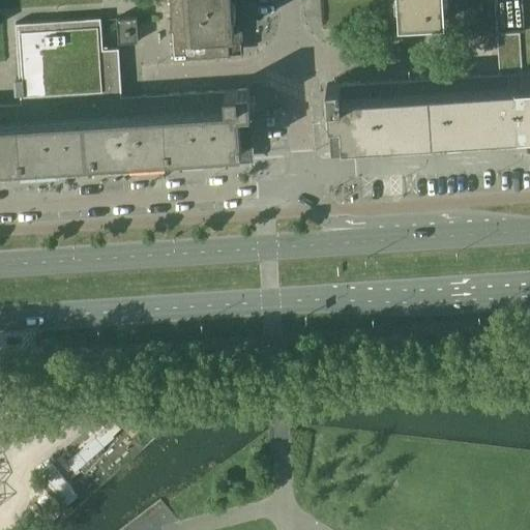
[(169,0),(173,59),(211,56),(211,57),(230,56),(228,34),(234,33),(232,0),(169,0)]
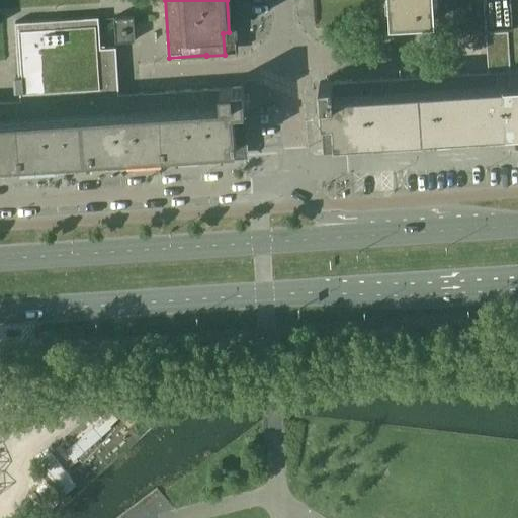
[(399,77),(319,82),(323,143),(517,130),(517,0),(483,0),(489,71),(399,77)]
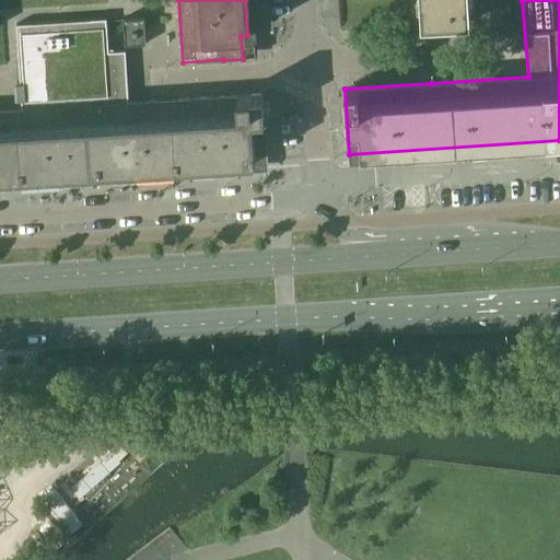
[(469,23),(467,0),(420,0),(422,26),(469,23)]
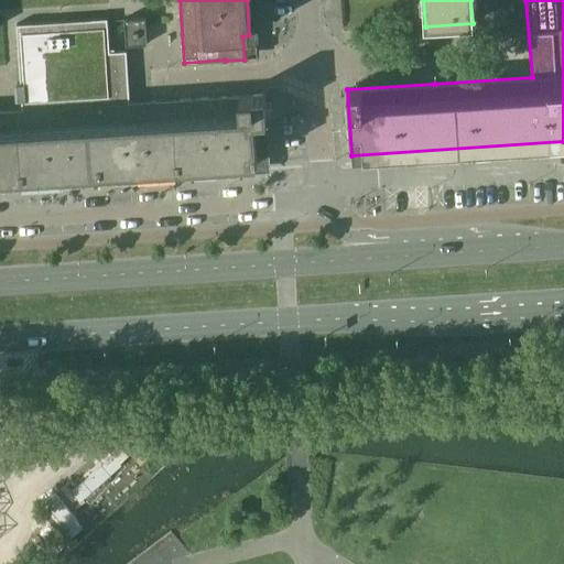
[(123,19),(126,45),(147,43),(144,17),(123,19)]
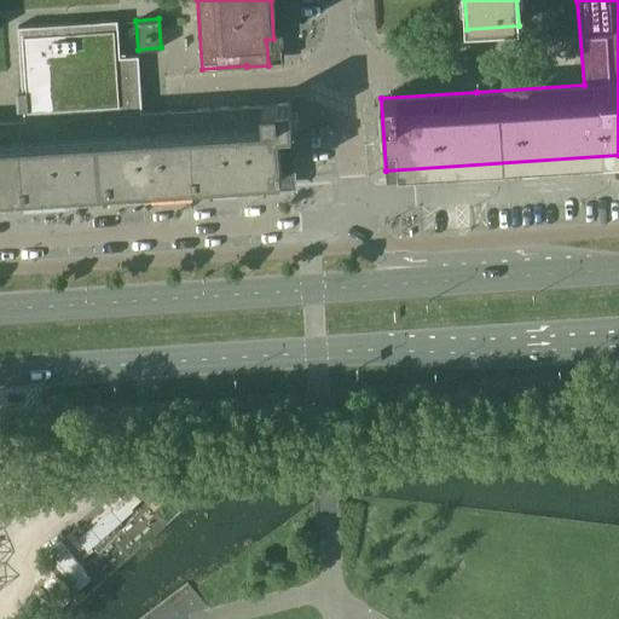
[(24,121),(0,122),(0,195),(282,178),(279,146),(294,145),(291,104),(142,114),(138,55),(120,56),(117,19),(18,27),(23,102),(24,121)]
